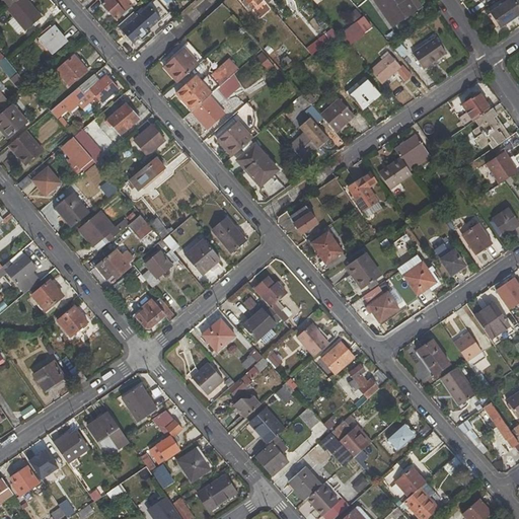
[(35,22),(41,18),(24,0),(19,0),(10,8),(7,10),(24,31),(28,28),(35,22)]
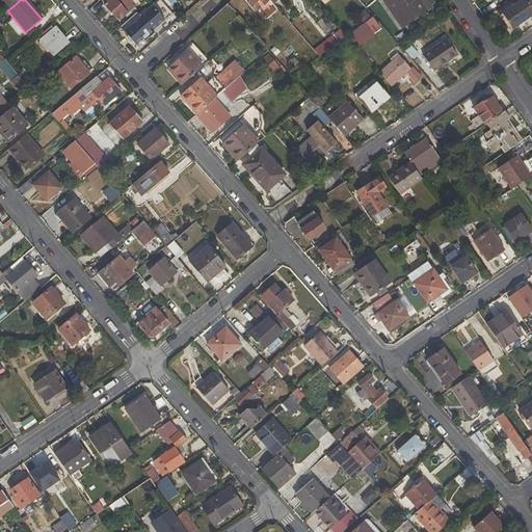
[(118,21),(134,6),(129,0),(125,0),(120,5),(114,0),(108,0),(104,4),(118,21)]
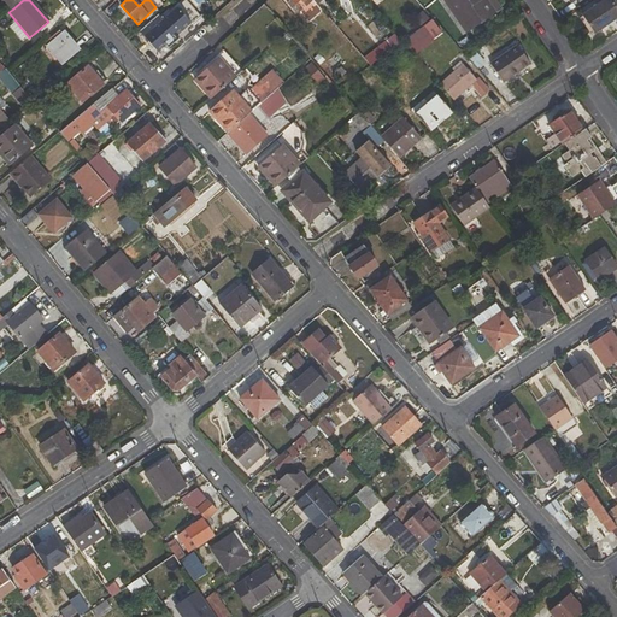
[(288,0),(309,22),(319,11),(315,6),(310,0),(288,0)]
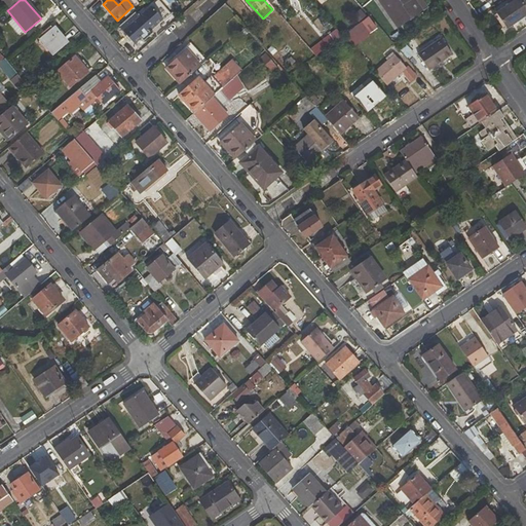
[(373,0),(396,30),(401,27),(381,0),(373,0)]
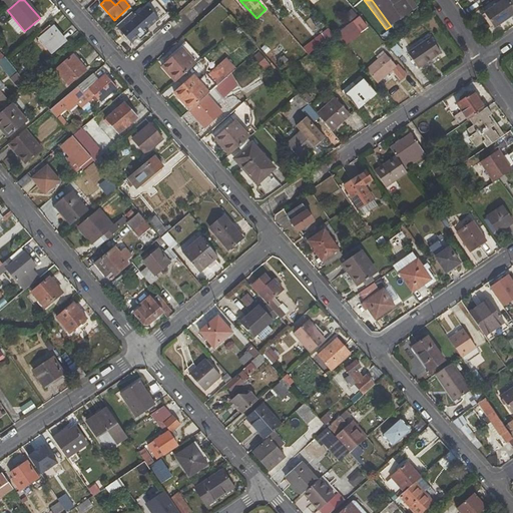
[(412,10),(404,0),(372,0),(391,26),(412,10)]
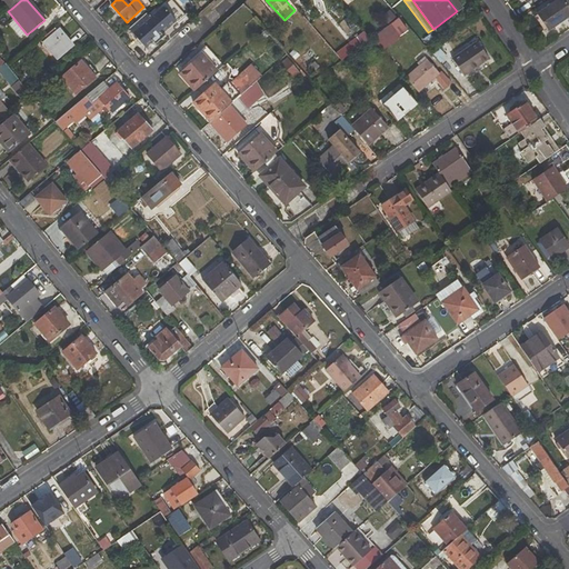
[(457,0),(448,0),(457,11),(462,8),(457,0)]
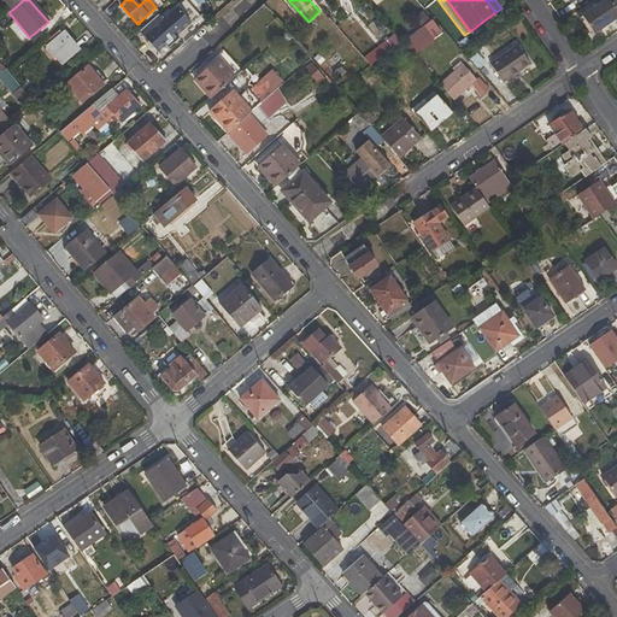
[(616,17),(616,10),(610,0),(605,0),(583,16),(594,34),(616,17)]
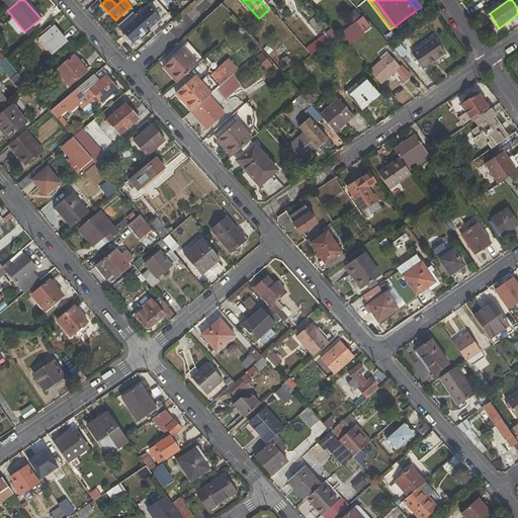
[(165,14),(154,2),(147,7),(158,20),(165,14)]
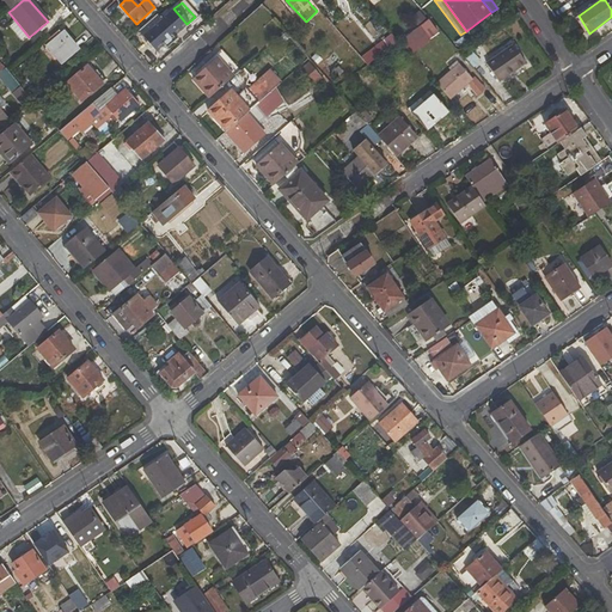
[(159,20),(155,16),(136,32),(145,42),(144,43),(150,49),(151,48),(154,53),(161,46),(165,49),(175,40),(172,37),(187,24),(173,8),(159,20)]
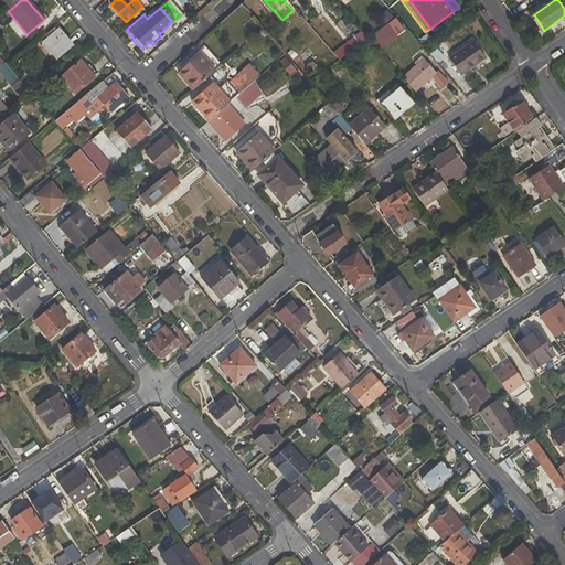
[(379,19),(384,25),(393,17),(387,10),(379,19)]
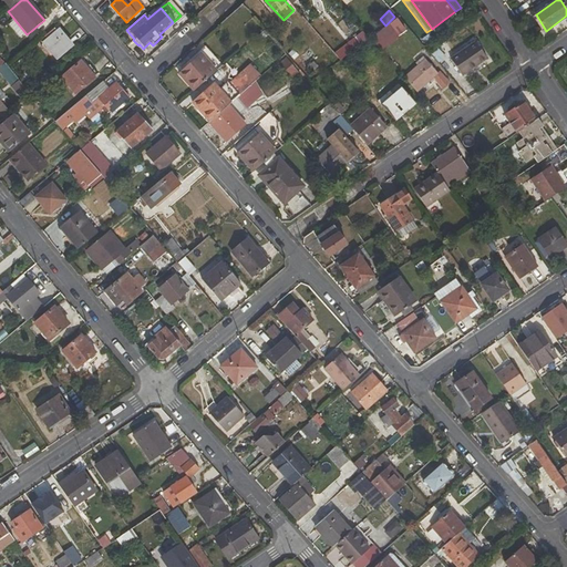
[(543,33),(546,31),(536,14),(532,18),(543,33)]
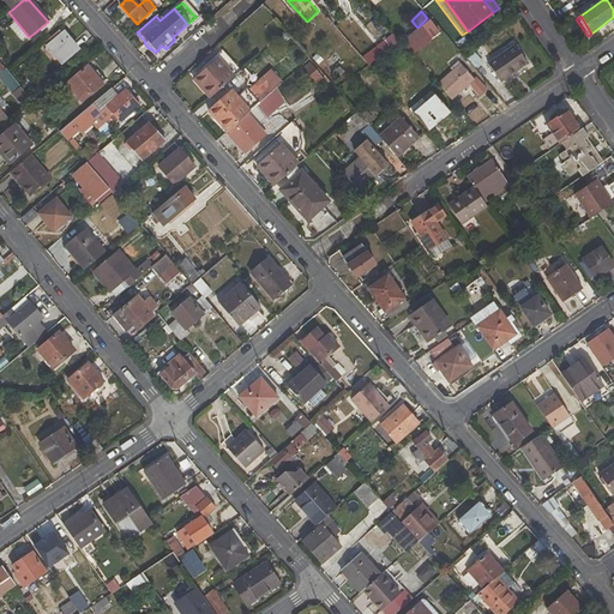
[(217,24),(212,19),(203,26),(208,32),(217,24)]
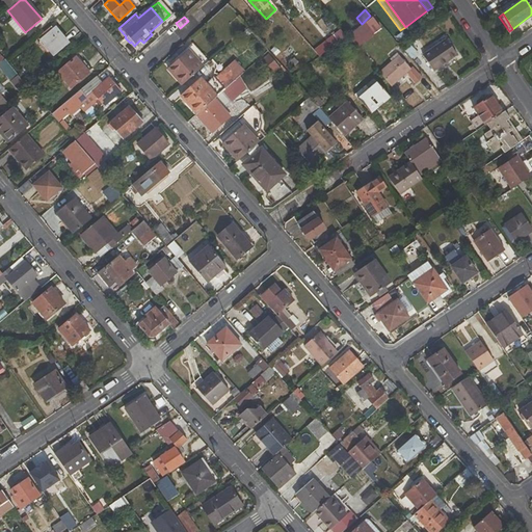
[(377,24),(372,18),(346,36),(353,46),(366,35),(364,33),(377,24)]
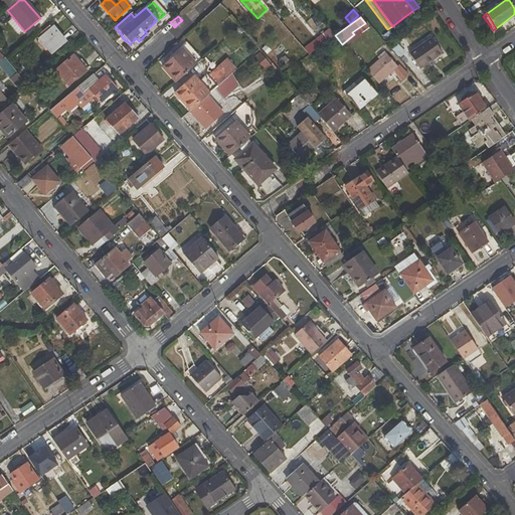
[(31,31),(37,26),(35,22),(28,28),(31,31)]
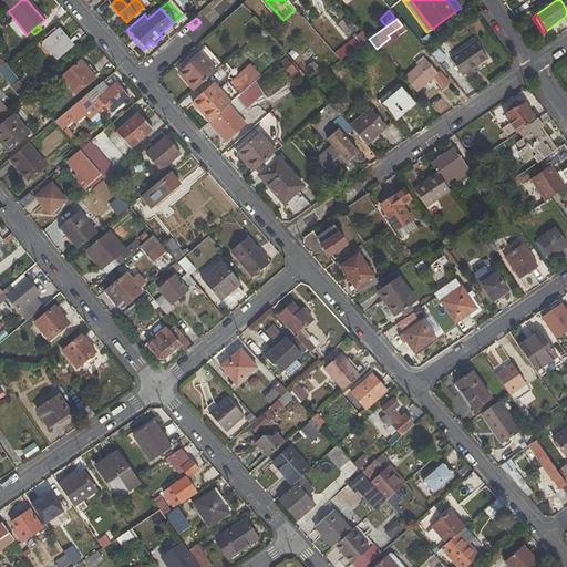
[(54,34),(43,43),(45,44),(53,53),(57,59),(71,45),(61,33),(57,37),(54,34)]
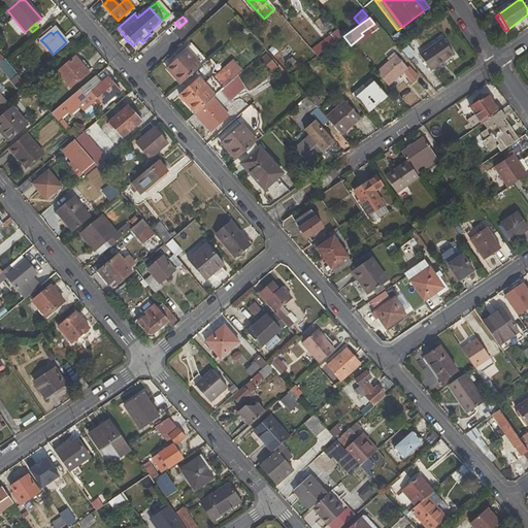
[(430,72),(454,56),(442,40),(419,56),(430,72)]
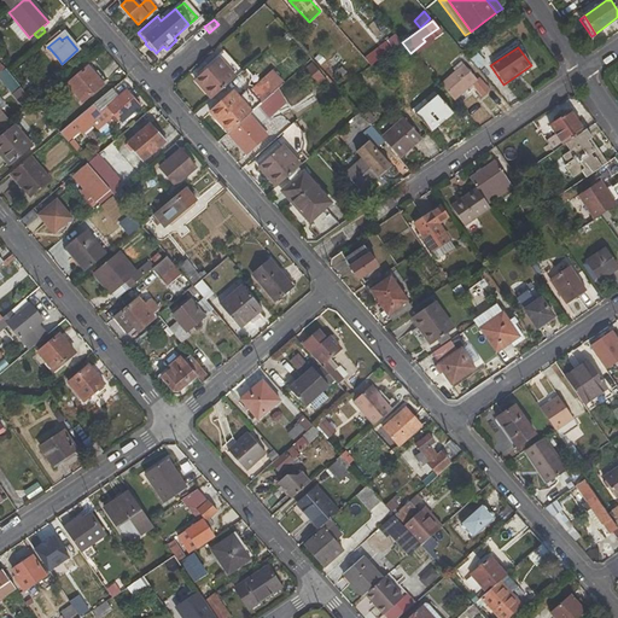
[(53,62),(58,58),(50,48),(45,52),(53,62)]
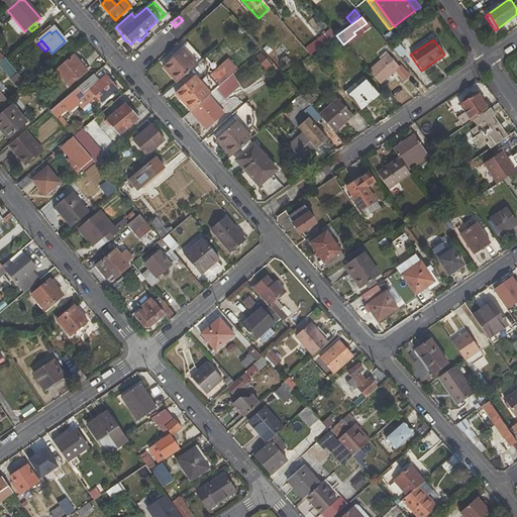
[(188,41),(182,46),(183,48),(198,65),(204,60),(188,41)]
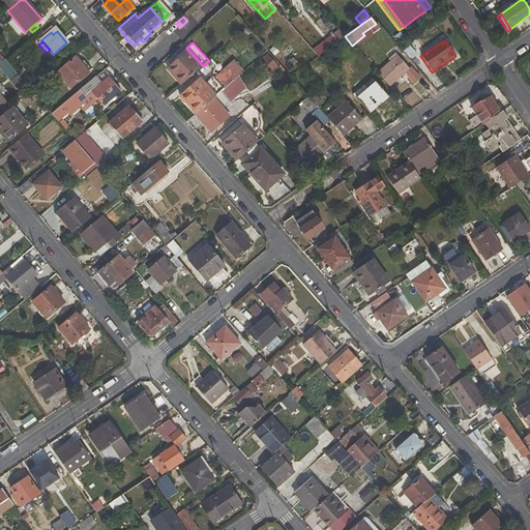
[(187,50),(165,70),(179,87),(203,66),(187,50)]
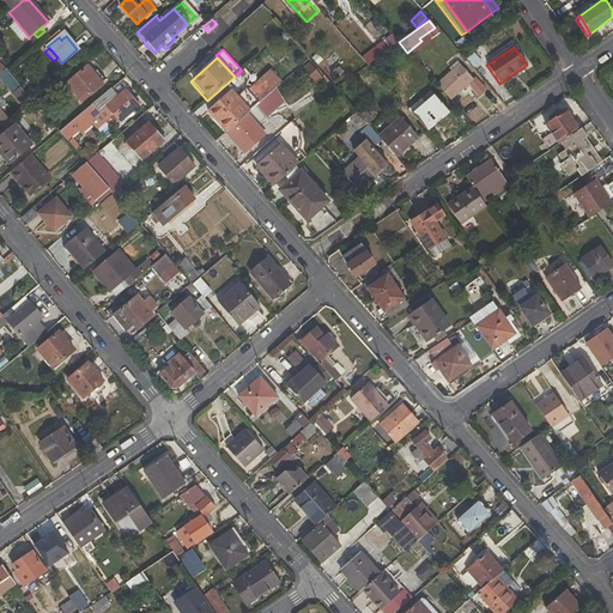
[(381,79),(390,71),(384,64),(375,72),(381,79)]
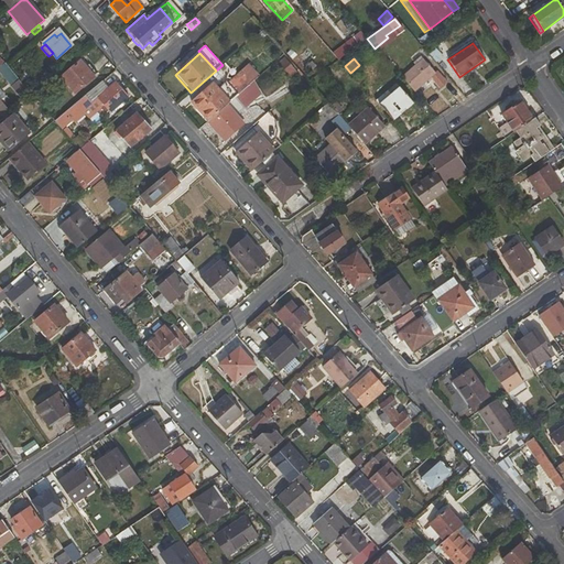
[(422,60),(401,77),(414,93),(429,79),(440,90),(446,84),(437,72),(435,74),(422,60)]
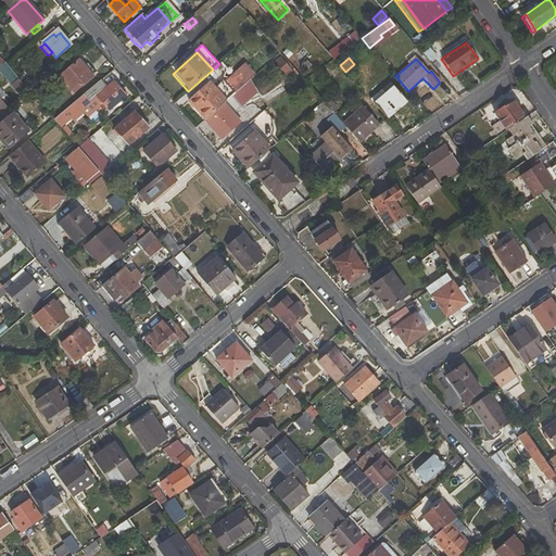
[(74,92),(92,77),(85,67),(78,60),(60,75),(74,92)]
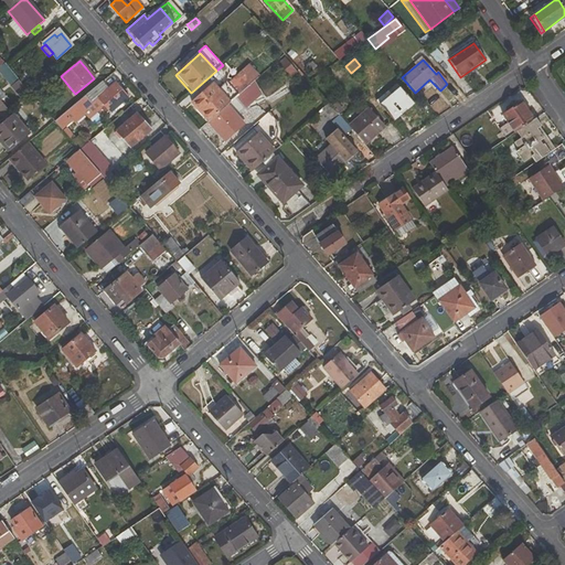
[(0,72),(22,98),(30,92),(4,63),(0,66),(0,72)]
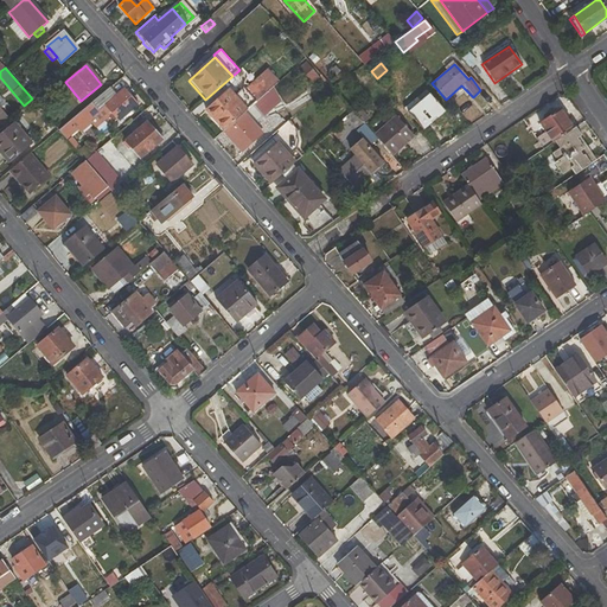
[(104,81),(96,71),(93,74),(101,84),(104,81)]
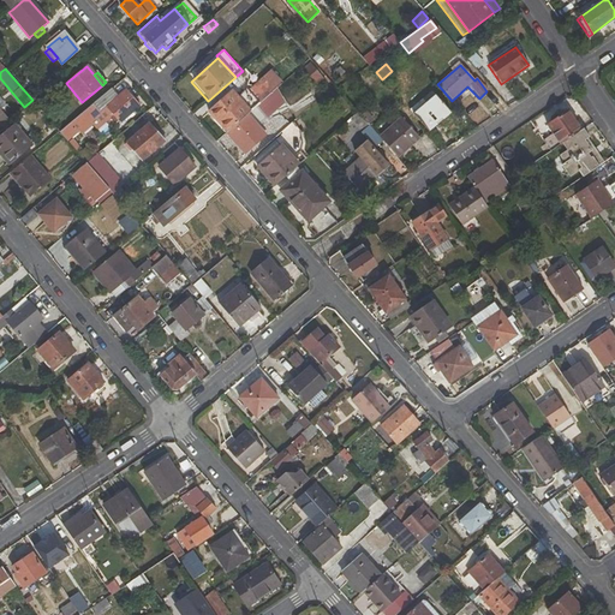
[(139,106),(125,90),(106,107),(113,115),(119,121),(119,123),(139,106)]
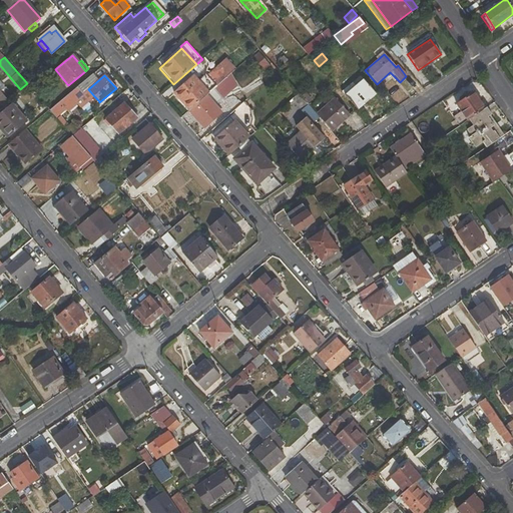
[(193,76),(173,93),(188,111),(190,109),(215,86),(205,75),(198,81),(193,76)]
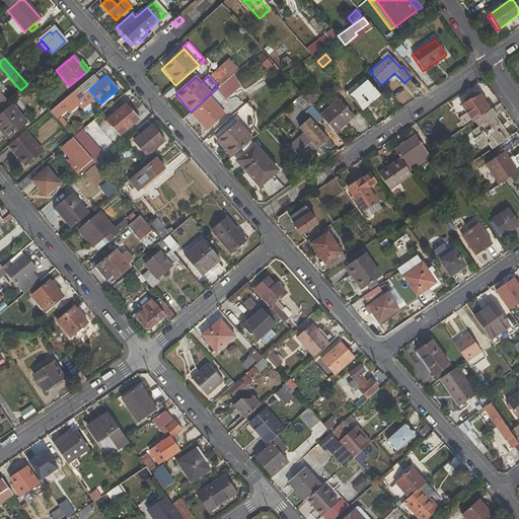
[(217,107),(231,94),(222,84),(218,87),(193,110),(202,122),(200,123),(207,131),(224,116),(217,107)]
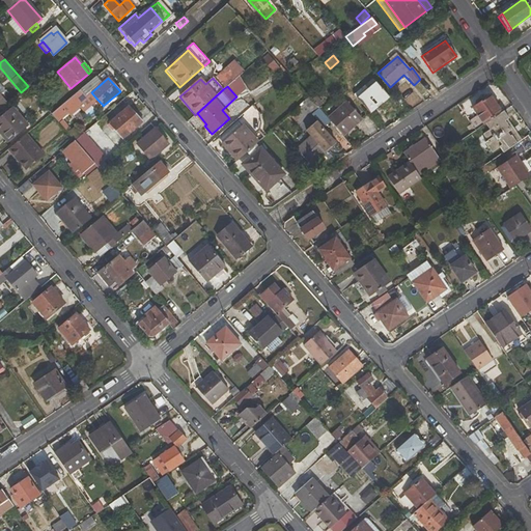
[(67,113),(86,96),(81,89),(51,114),(58,121),(67,113)]
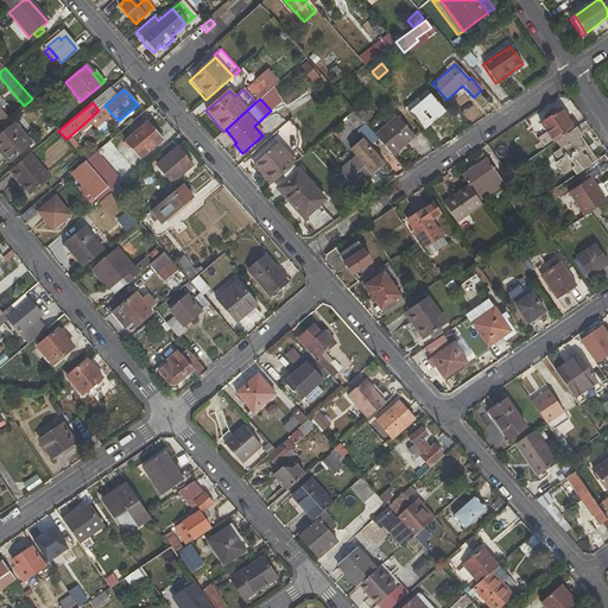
[(112,114),(105,106),(99,111),(77,130),(80,133),(90,125),(94,130),(108,118),(112,114)]
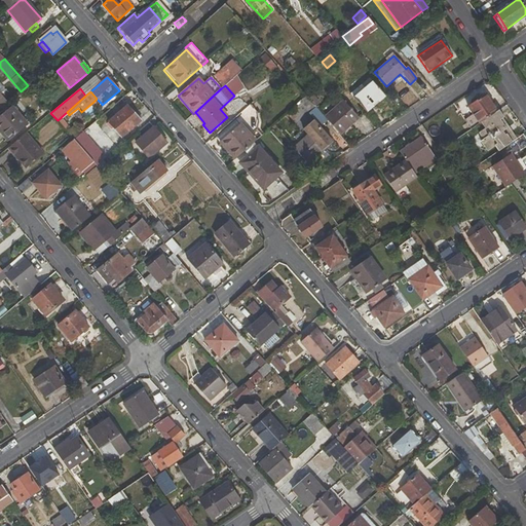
[(373,111),(378,106),(367,92),(362,98),(373,111)]
